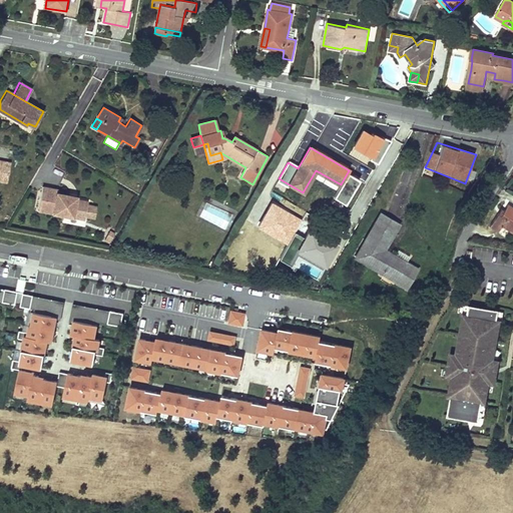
[(11,158),(0,156),(0,180),(7,181),(11,158)]
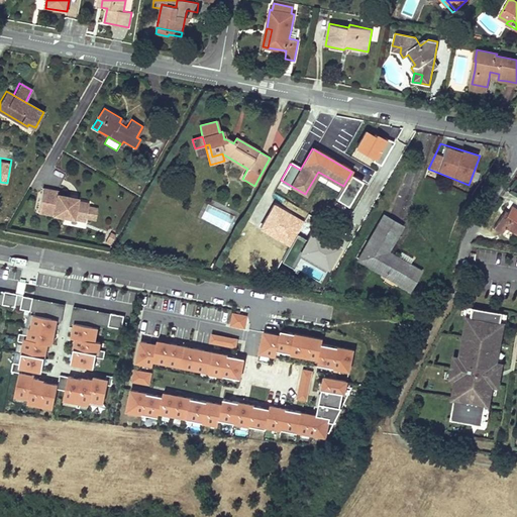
[(59,191),(43,188),(38,212),(64,217),(85,221),(89,204),(77,201),(70,200),(71,197),(58,195),(59,191)]
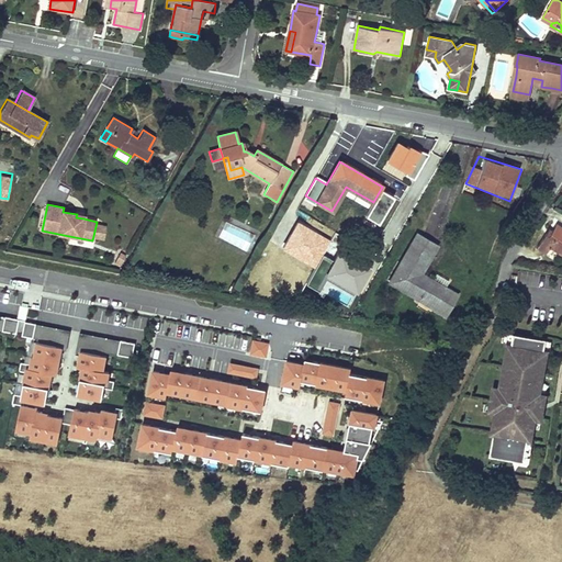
[(549,235),(546,233),(536,247),(546,254),(549,247),(561,255),(561,227),(555,224),(551,231),(549,235)]
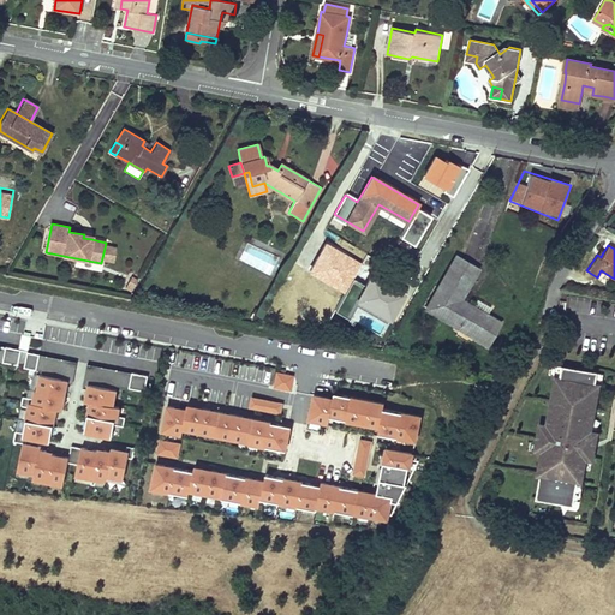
[(478,268),(457,255),(425,309),(489,345),(501,323),(487,315),(473,306),(460,299),(478,268)]
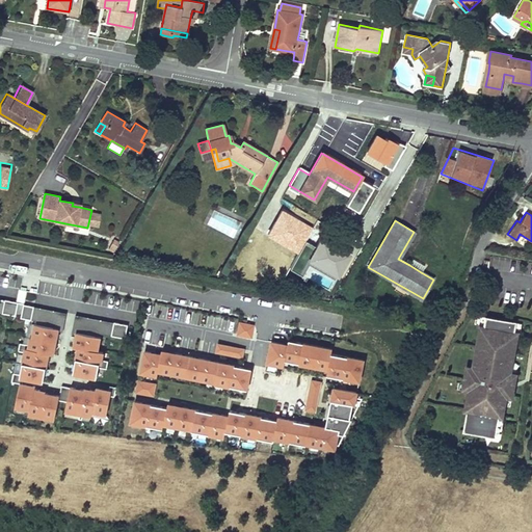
[(313,243),(306,239),(285,273),(297,282),(307,274),(326,287),(333,280),(336,281),(357,251),(322,228),(313,243)]
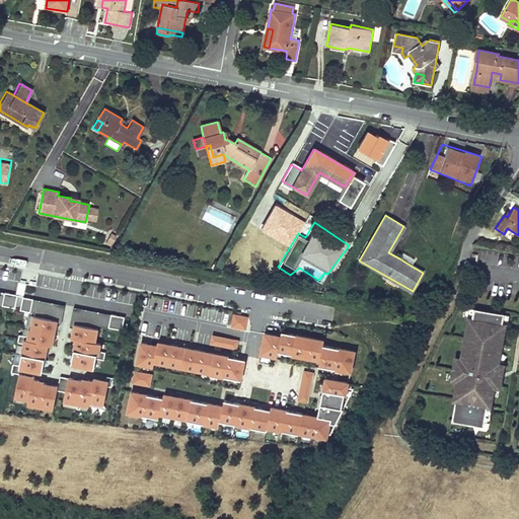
[(402,252),(399,258),(411,266),(415,260),(402,252)]
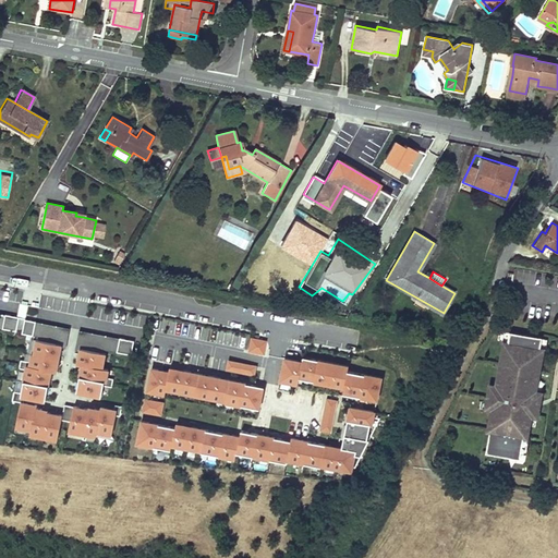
[(0,327),(68,341),(71,327),(0,313),(0,327)]
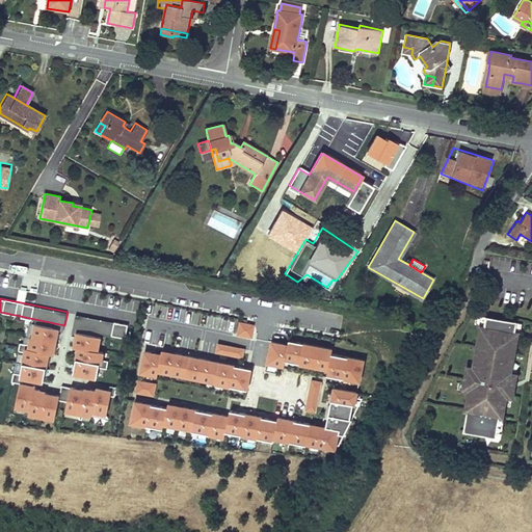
[(127,336),(129,323),(77,315),(75,328),(127,336)]
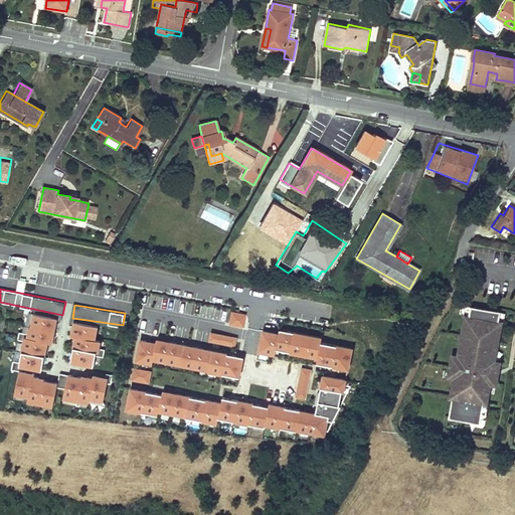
[(500,312),(471,307),(469,317),(465,317),(459,356),(457,367),(455,378),(451,398),(453,398),(450,418),(481,424),(482,419),(484,404),(487,404),(491,385),(492,379),(489,375),(490,371),(494,368),(494,363),(501,323),(499,323),(500,312)]
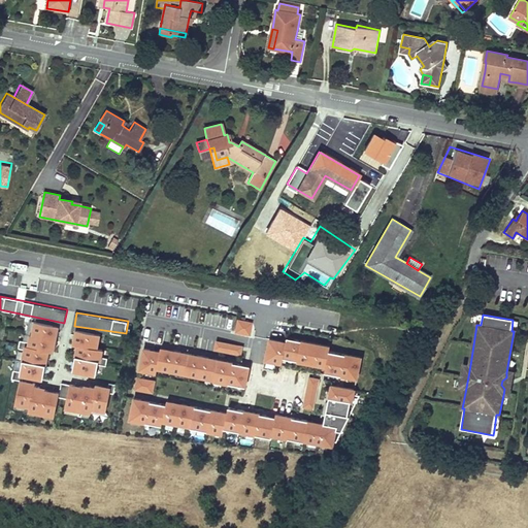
[(237,319),(234,331),(250,334),(253,322),(237,319)]
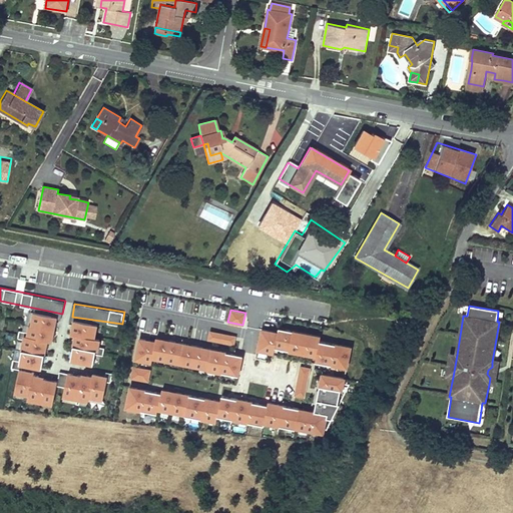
[(18,367),(41,372),(54,317),(31,312),(18,367)]
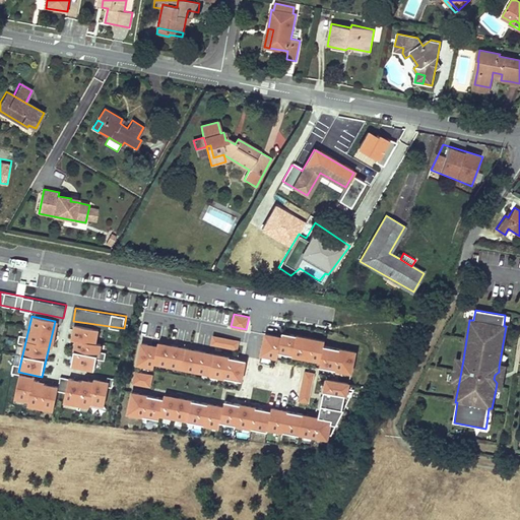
[(69,368),(93,372),(101,341),(98,342),(101,328),(75,326),(69,368)]
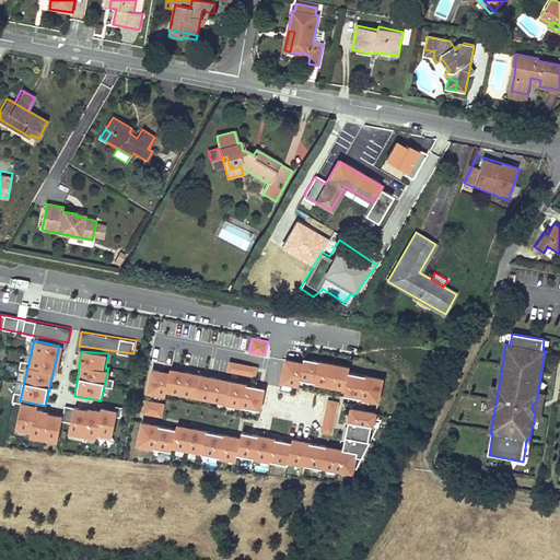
[(305,357),(304,361),(301,378),(316,381),(319,360),(305,357)]
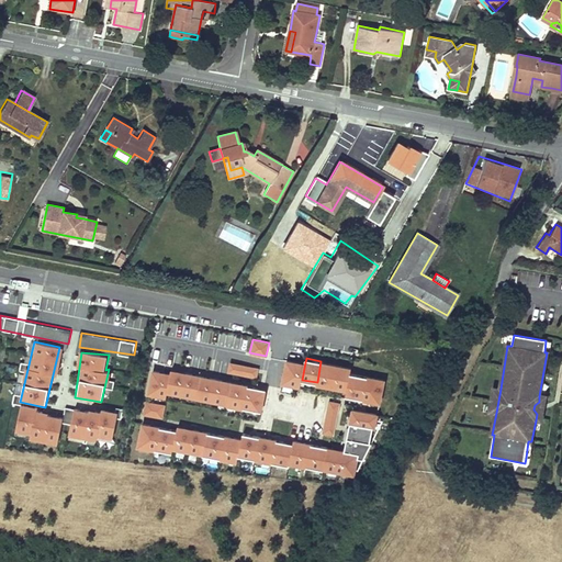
[(305,362),(287,359),(281,383),(300,386),(302,380),(305,362)]
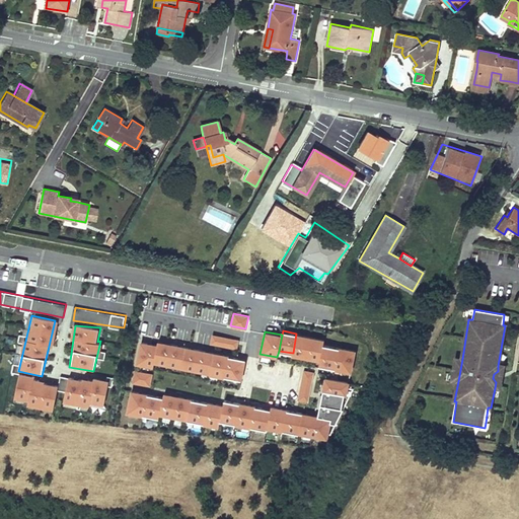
[(297,332),(296,334),(293,353),(292,355),(320,361),(323,345),(325,339),(297,332)]
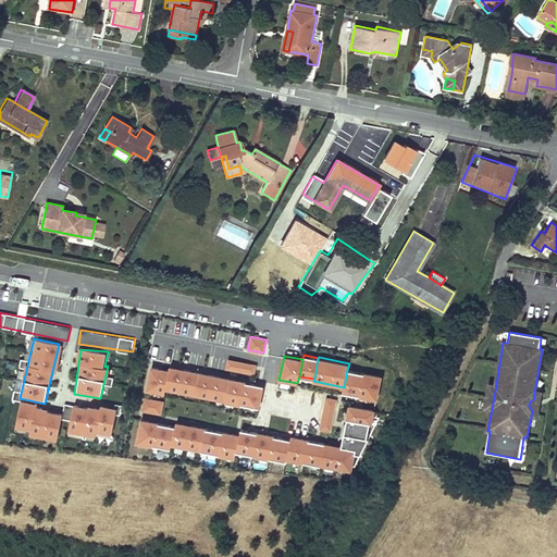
[(258,364),(229,359),(226,370),(256,375),(258,364)]
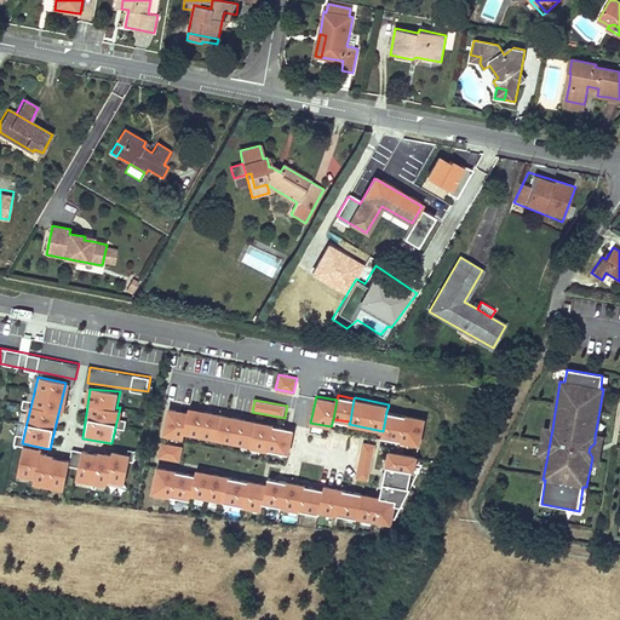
[(187,406),(184,411),(181,434),(216,438),(219,413),(187,406)]
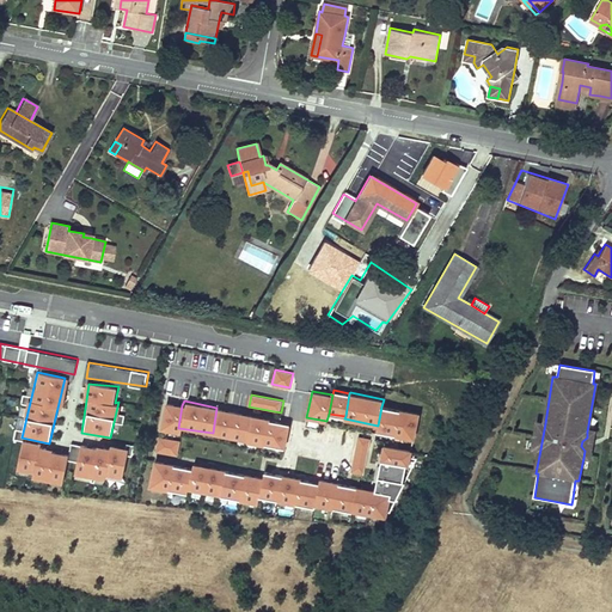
[(164,402),(158,428),(178,433),(178,428),(182,405),(164,402)]
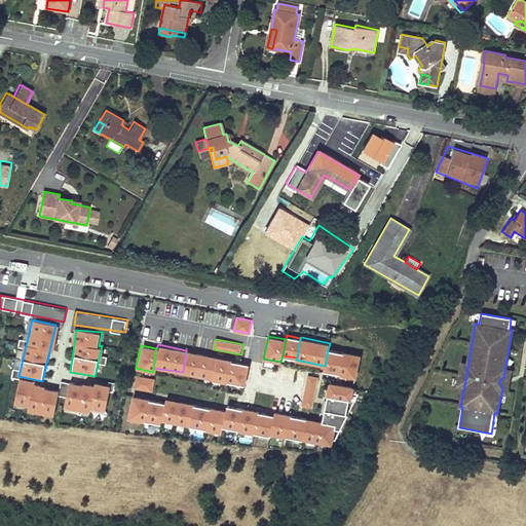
[(344,352),(328,349),(325,366),(324,369),(340,372),(340,374),(357,377),(362,354),(345,351),(344,352)]
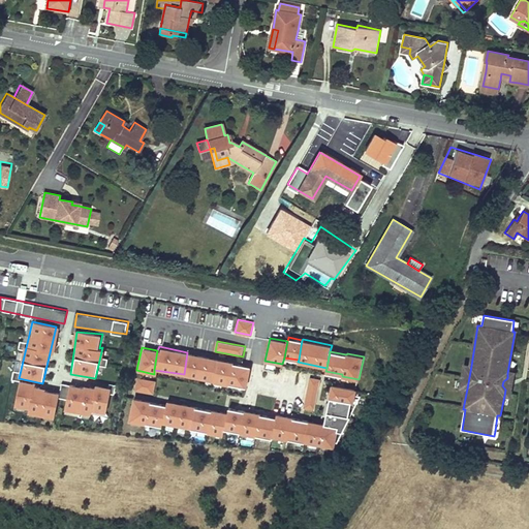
[(217,359),(187,352),(184,374),(211,381),(217,359)]
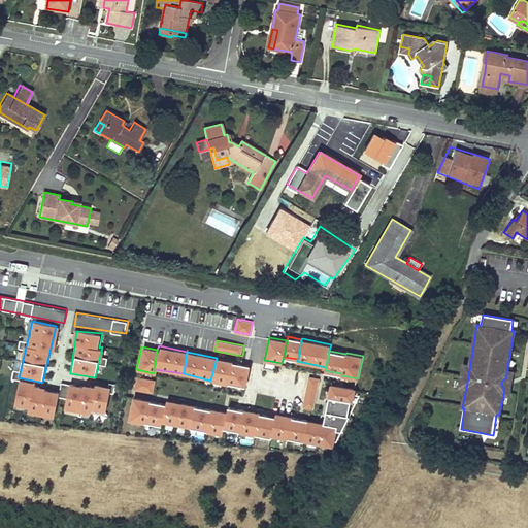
[(251,365),(217,358),(210,381),(245,389),(251,365)]
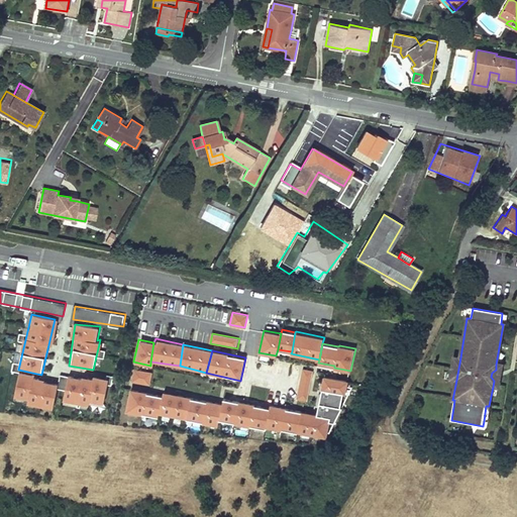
[(498,388),(502,365),(496,365),(496,370),(492,373),(491,377),(494,381),(493,387),(498,388)]
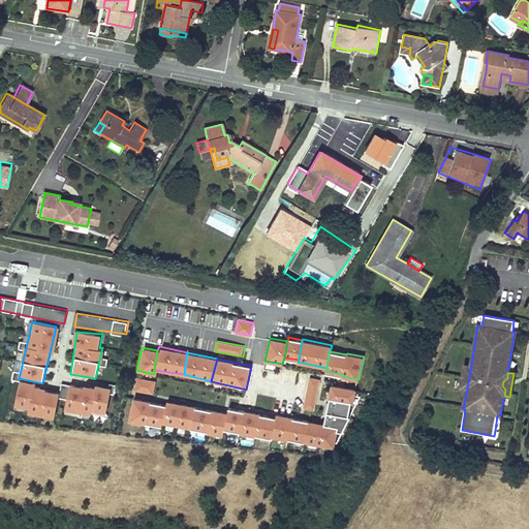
[(156,380),(135,376),(133,390),(154,393),(156,380)]
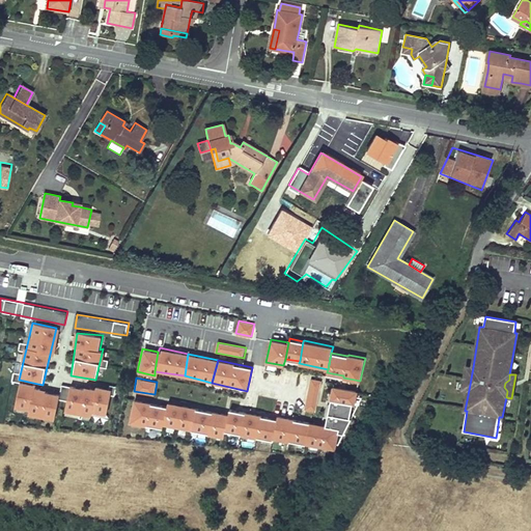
[(322,381),(311,379),(305,410),(315,412),(322,381)]
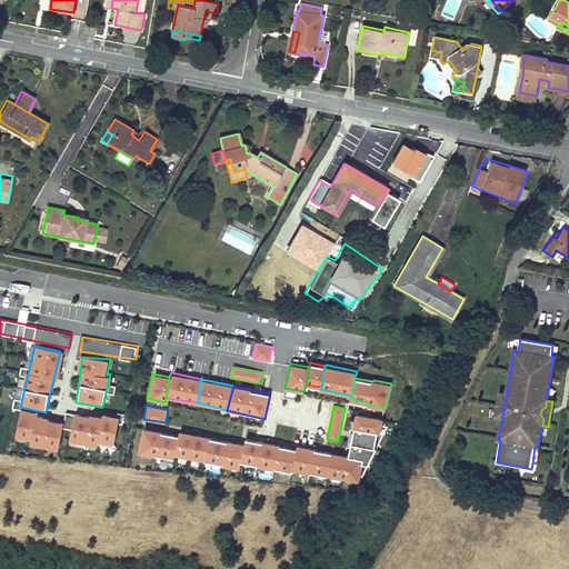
[(29,446),(59,450),(63,422),(37,417),(37,413),(20,410),(15,436),(29,439),(29,446)]
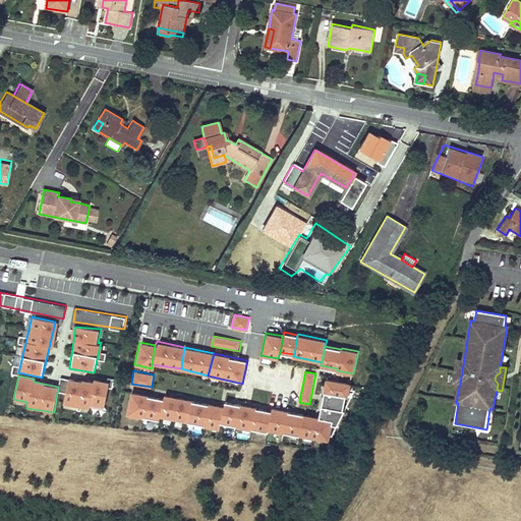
[(324,392),(325,392),(346,396),(346,397),(349,397),(352,383),(327,378),(324,392)]
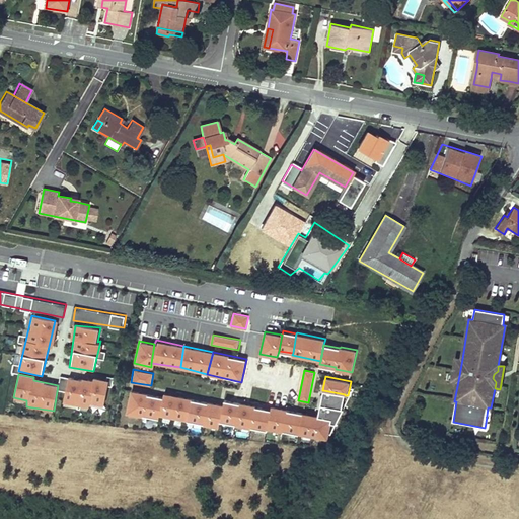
[(63,404),(104,410),(108,381),(94,377),(93,381),(69,378),(63,404)]
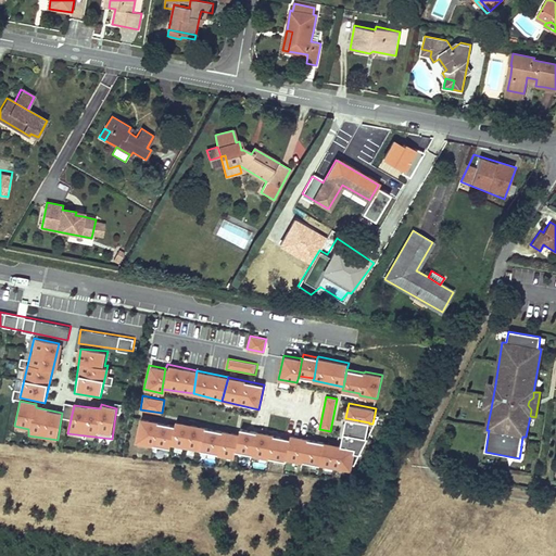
[(153,445),(153,443),(158,422),(158,420),(140,417),(136,441),(153,445)]
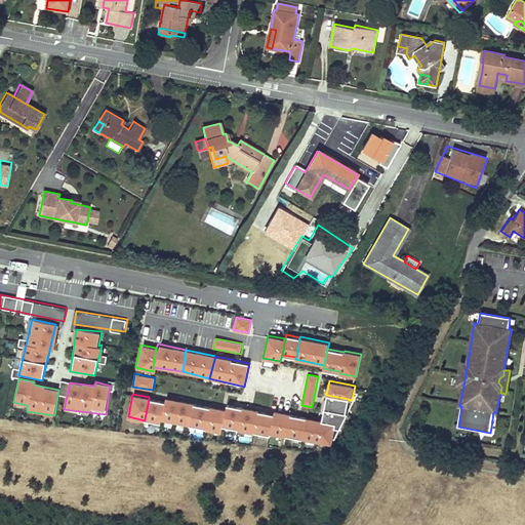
[(327,395),(325,408),(346,412),(349,400),(349,399),(327,395)]
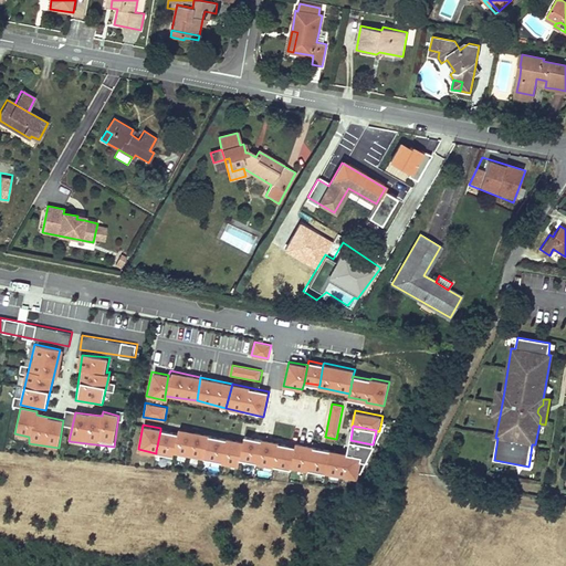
[(189,454),(194,430),(179,427),(178,433),(174,451),(189,454)]
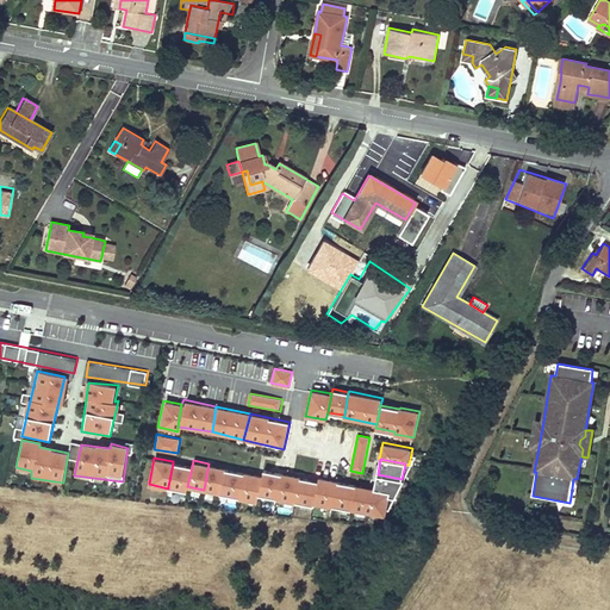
[(187,490),(187,486),(192,467),(173,464),(168,486),(187,490)]
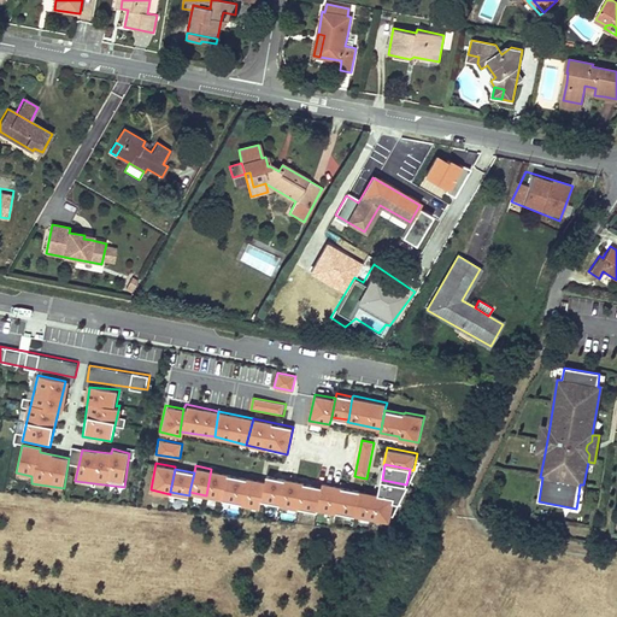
[(223,499),(223,498),(228,475),(228,472),(211,469),(206,495),(223,499)]
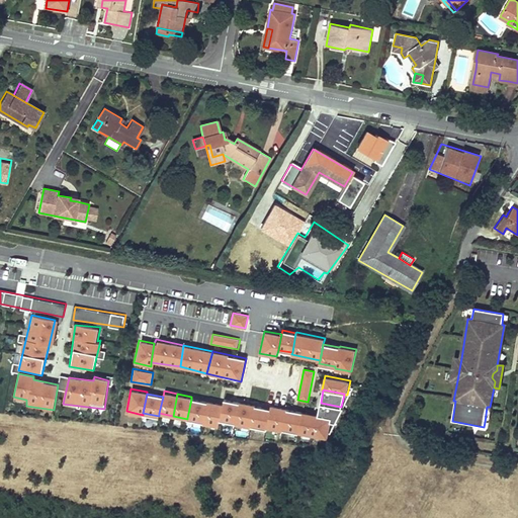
[(187,418),(203,421),(207,402),(191,399),(187,418)]
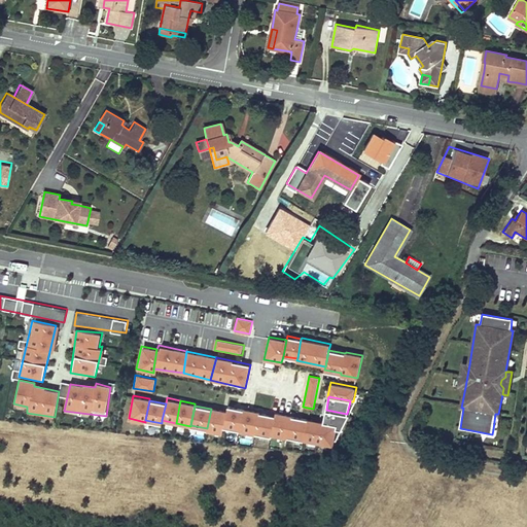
[(223,426),(240,429),(244,410),(227,406),(227,411),(223,426)]
